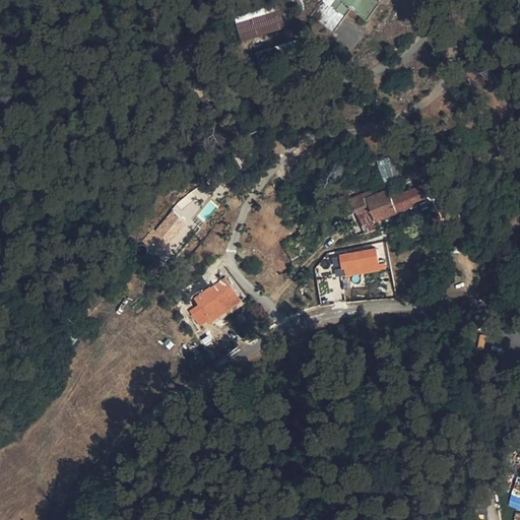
[(298,0),(265,0),(235,9),(244,40),(259,35),(297,23),(291,8),(301,6),(298,0)]
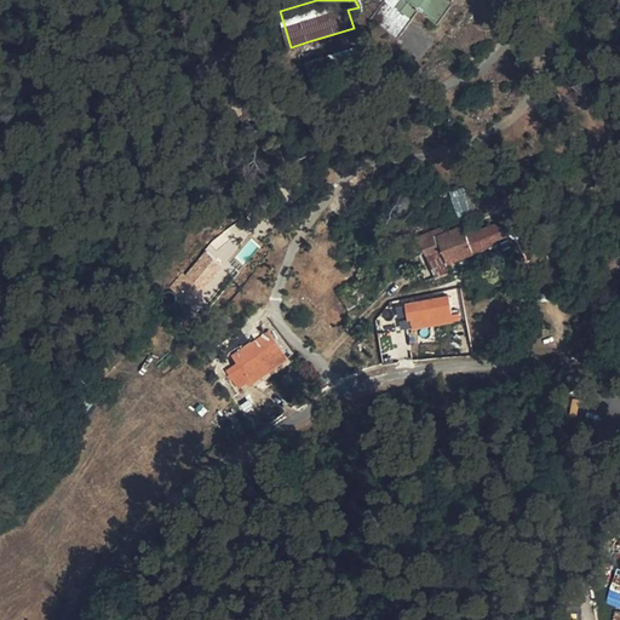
[(395,7),(400,0),(383,0),(371,19),(399,39),(413,19),(395,7)]
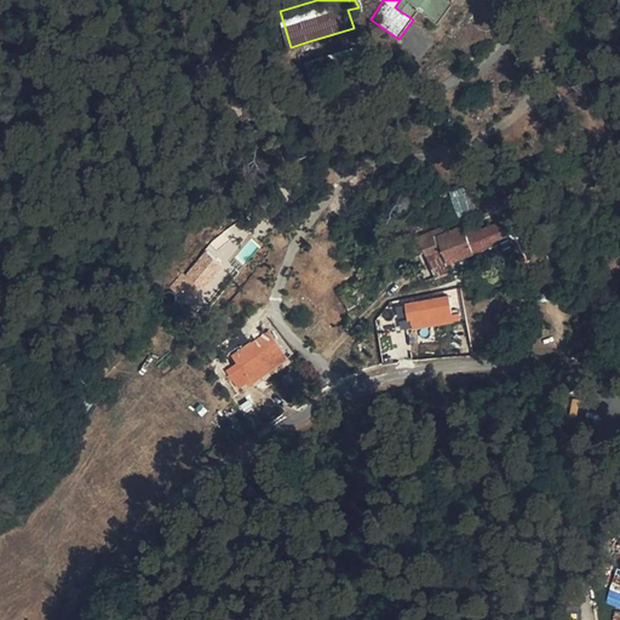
[(400,0),(395,7),(413,19),(420,11),(429,16),(438,0),(400,0)]
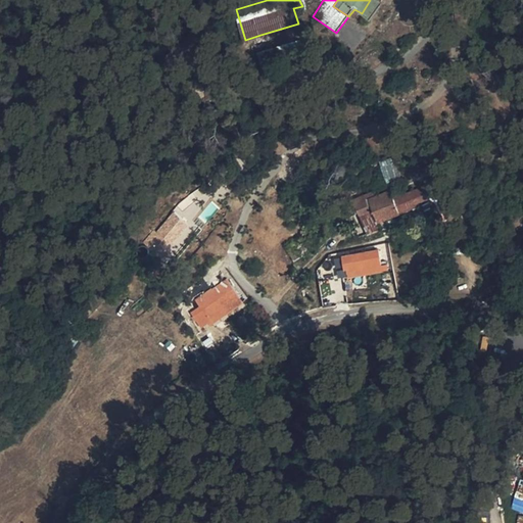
[(370,0),(362,13),(371,20),(374,16),(384,1),(382,0),(370,0)]
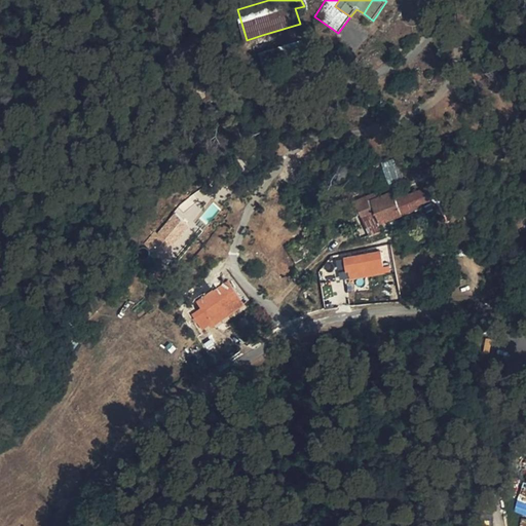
[(265,67),(308,53),(304,41),(299,42),(293,44),(292,41),(260,51),(265,67)]
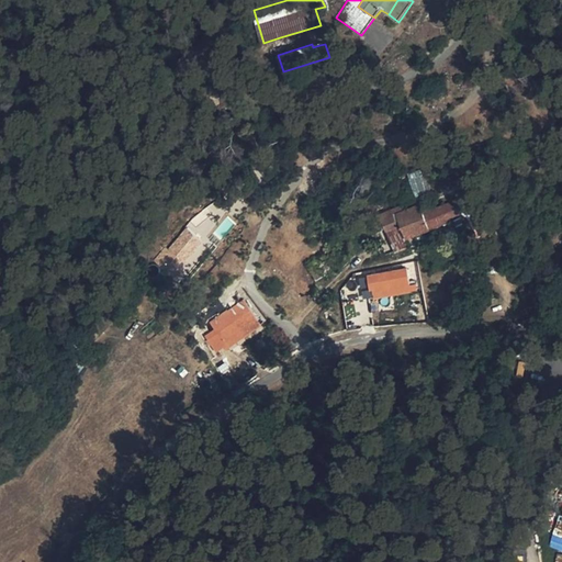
[(220,198),(214,202),(218,208),(223,203),(220,198)]
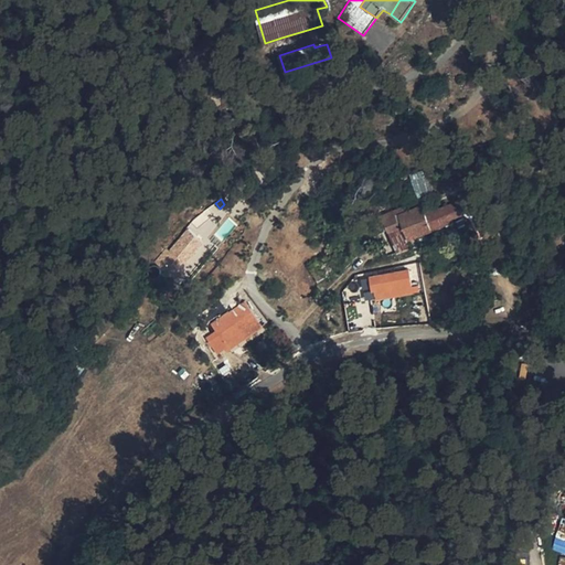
[(215,203),(200,214),(204,220),(208,217),(220,209),(215,203)]
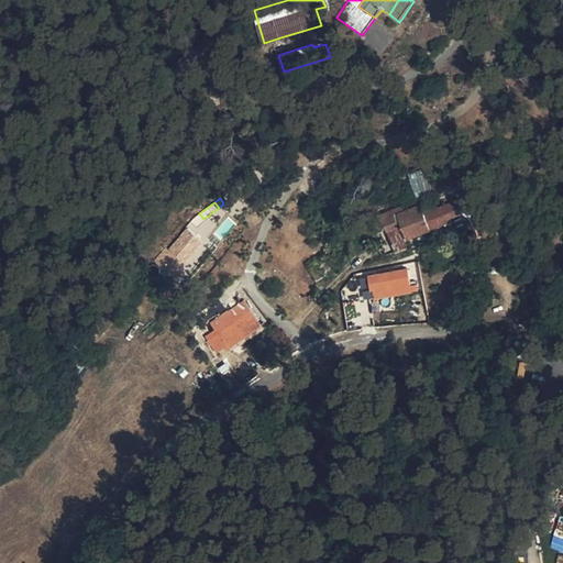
[(383,218),(388,214),(396,212),(393,206),(379,211),(383,218)]
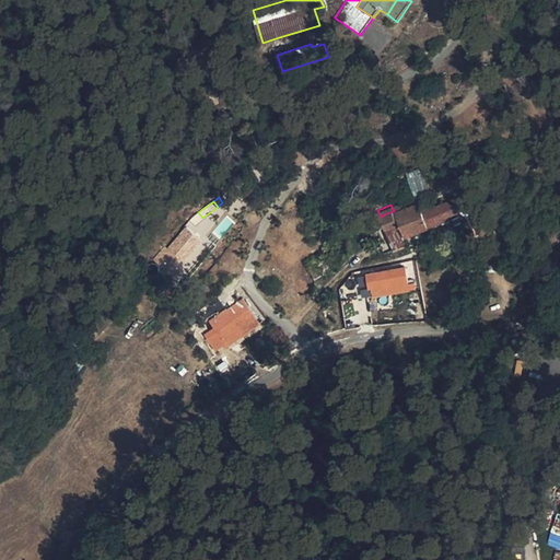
[(446,222),(440,207),(422,213),(418,207),(388,219),(386,213),(381,217),(377,218),(382,225),(383,225),(385,231),(380,234),(384,245),(398,240),(446,222)]
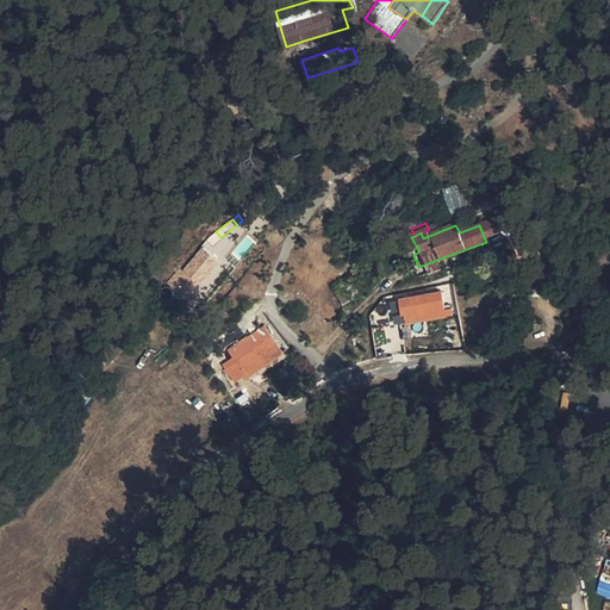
[(201,248),(175,280),(192,293),(198,286),(218,261),(201,248)]
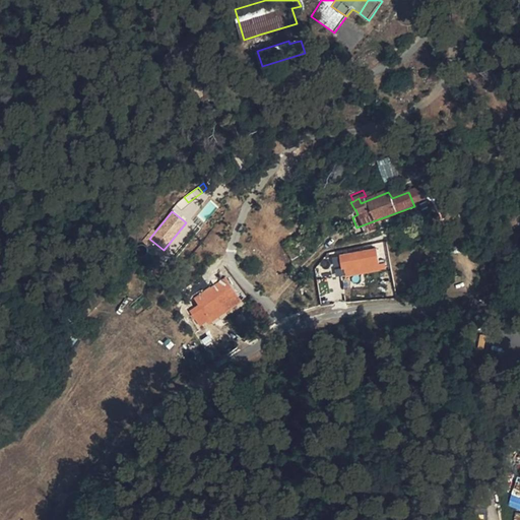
[(373,231),(370,222),(356,228),(360,235),(373,231)]
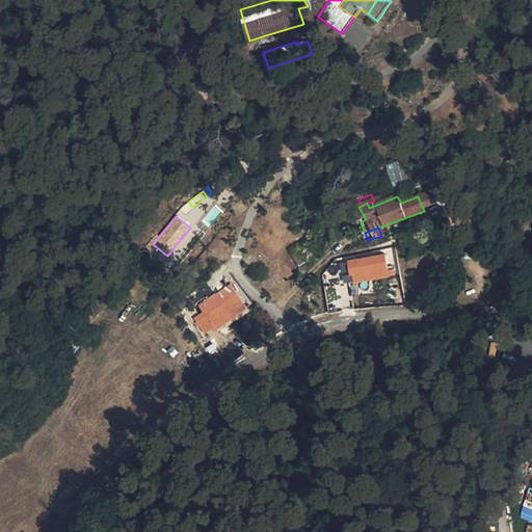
[(386,256),(349,264),(351,274),(354,274),(356,282),(389,274),(386,256)]
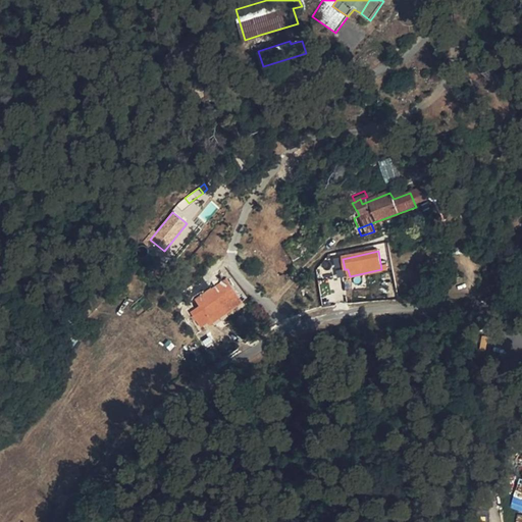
[(153,265),(161,275),(169,268),(166,265),(161,259),(153,265)]
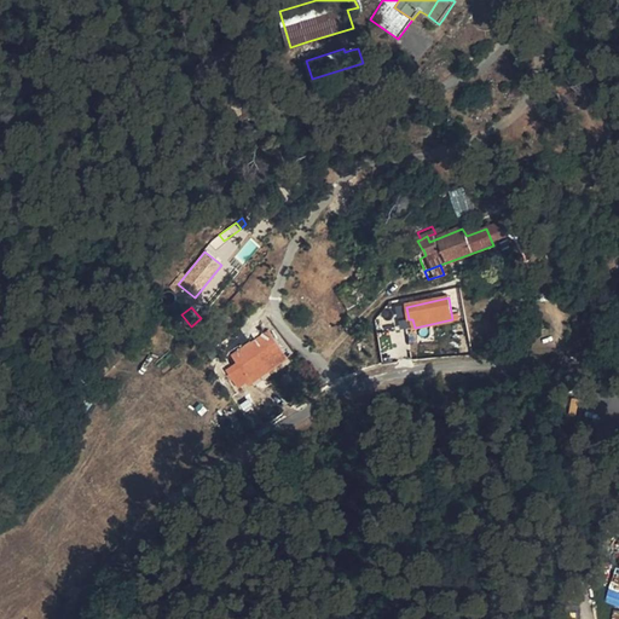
[(255,323),(246,329),(250,336),(253,335),(260,330),(255,323)]
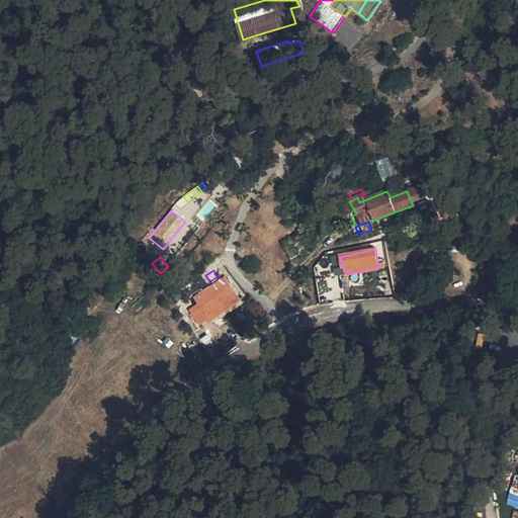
[(402,272),(389,273),(389,285),(396,285),(403,284),(402,272)]
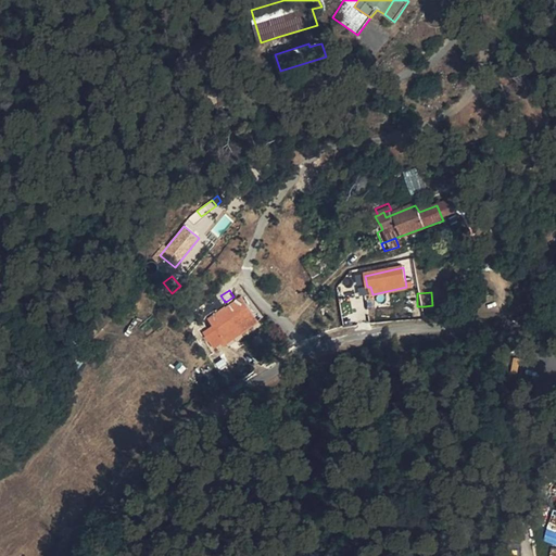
[(224,344),(256,321),(241,295),(224,308),(216,313),(206,320),(224,344)]
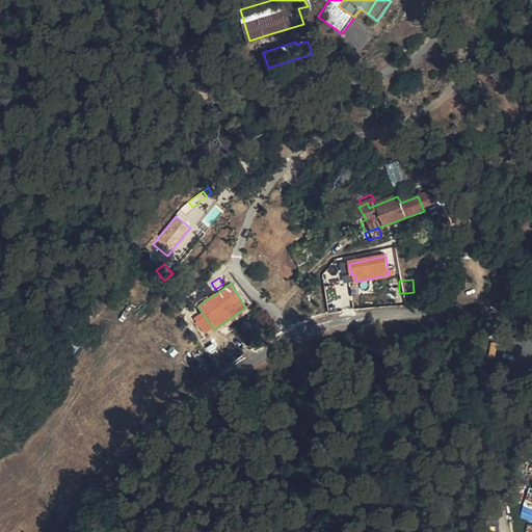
[(376,301),(373,284),(362,286),(362,289),(363,292),(358,292),(361,303),(376,301)]
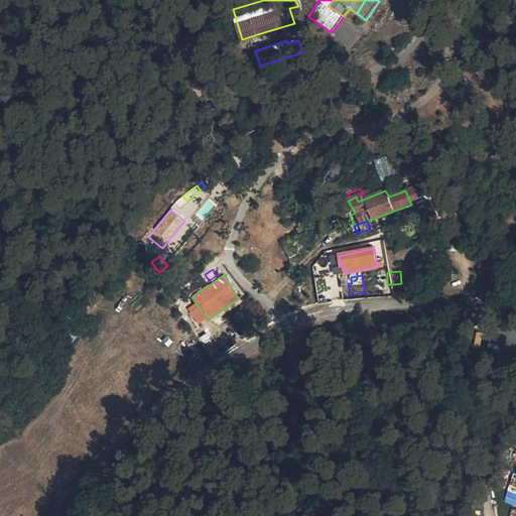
[(201,290),(208,286),(203,279),(202,280),(197,283),(201,290)]
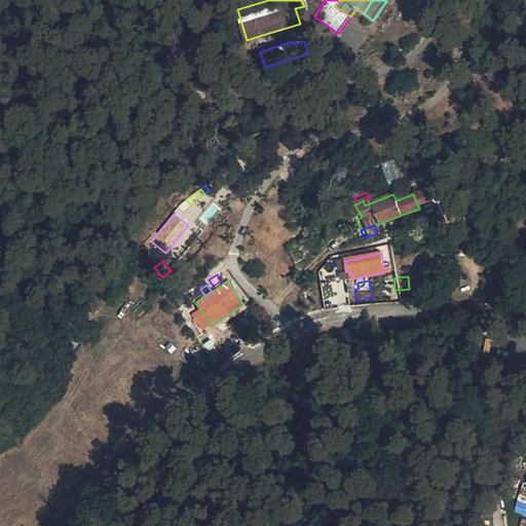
[(525,484),(522,483),(514,513),(525,515),(525,484)]
